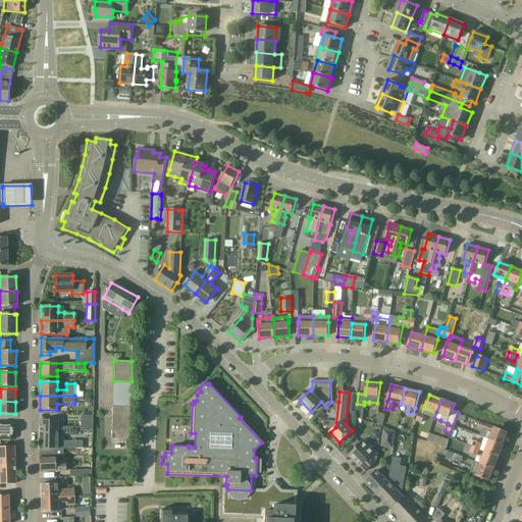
[(129,438),(131,407),(113,407),(112,438),(129,438)]
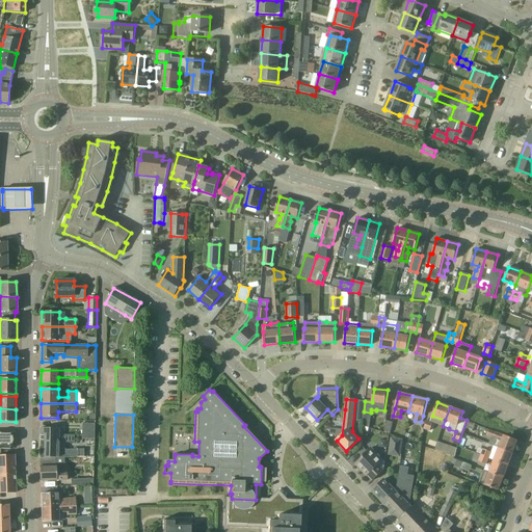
[(387,420),(383,431),(391,432),(394,421),(387,420)]
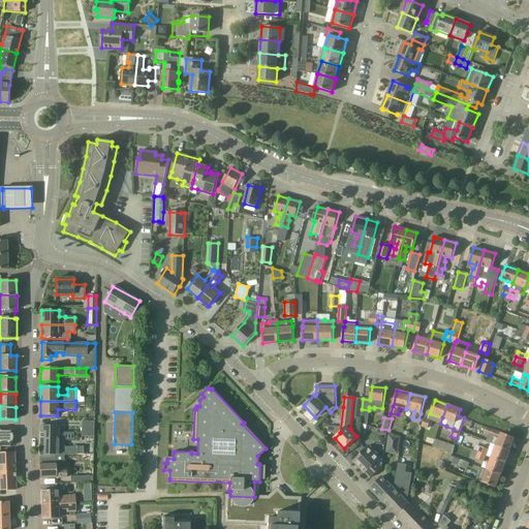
[(421,425),(428,428),(431,419),(424,417),(421,425)]
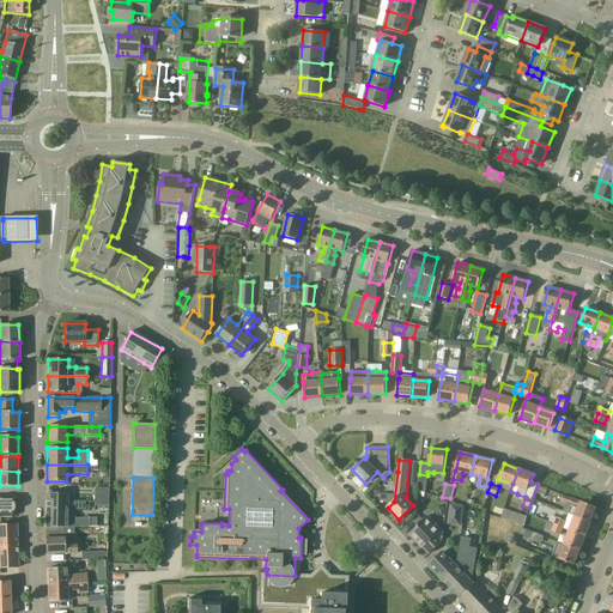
[(109,490),(93,490),(93,507),(108,507),(109,490)]
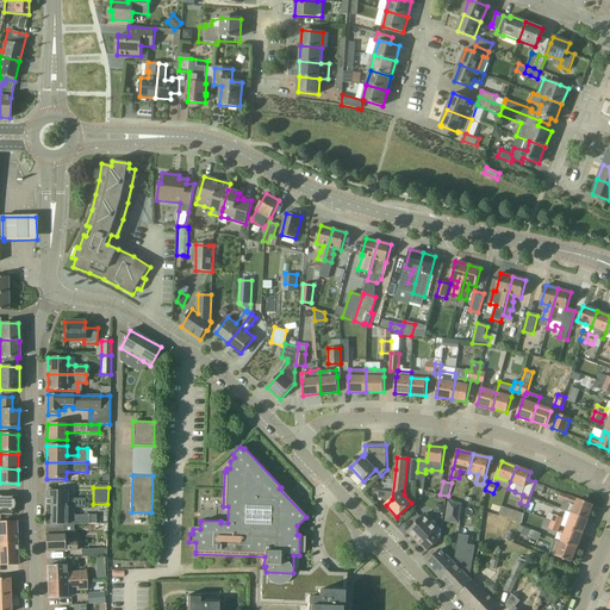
[(47,508),(74,508),(85,508),(85,499),(74,499),(74,500),(67,500),(68,491),(47,491),(47,508)]
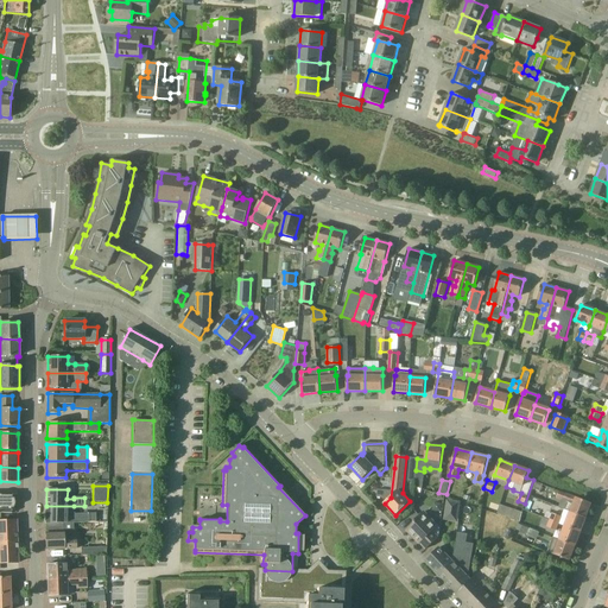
[(562,508),(571,512),(586,518),(591,504),(559,491),(557,495),(565,499),(562,508)]
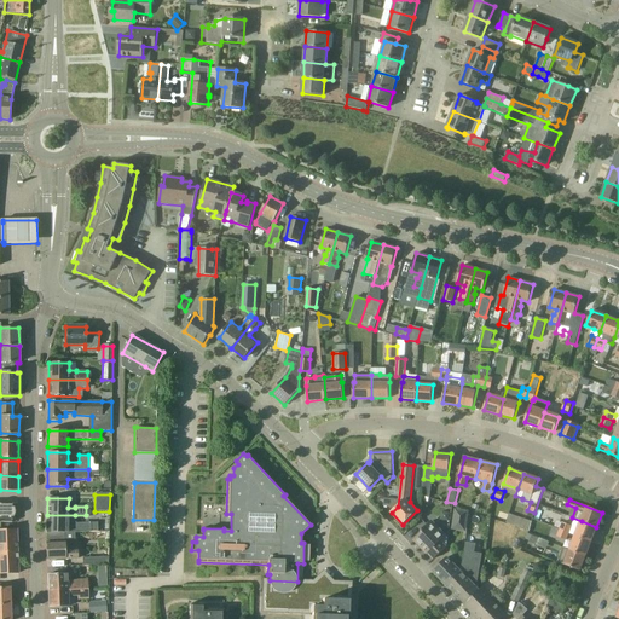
[(15,509),(15,507),(12,507),(12,504),(3,504),(0,504),(0,503),(0,522),(12,522),(12,516),(15,516),(15,515),(15,514),(16,514),(16,513),(16,512),(15,510),(15,509)]
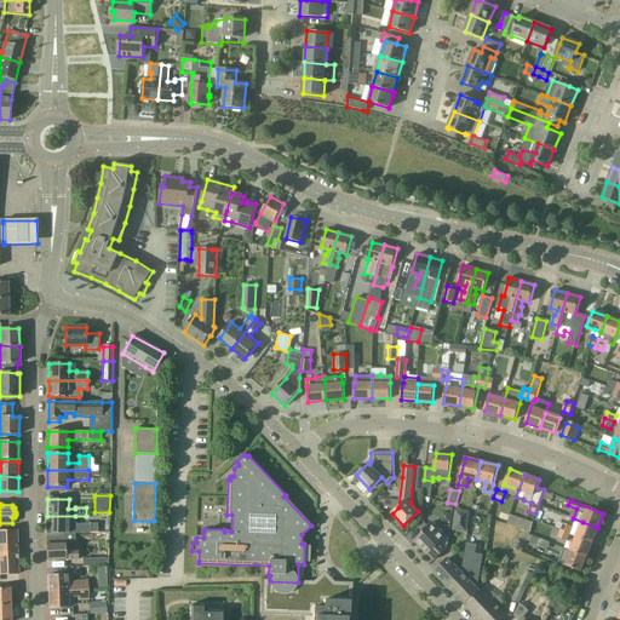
[(453,510),(453,530),(468,530),(469,510),(453,510)]
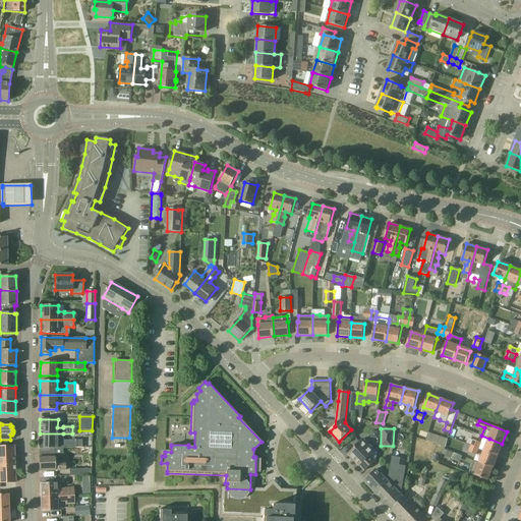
[(428,432),(426,440),(433,443),(439,445),(442,437),(428,432)]
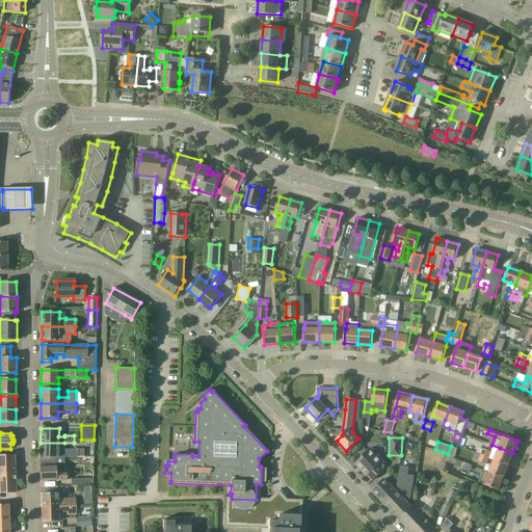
[(64,448),(64,443),(41,443),(41,458),(55,457),(86,457),(85,448),(64,448)]
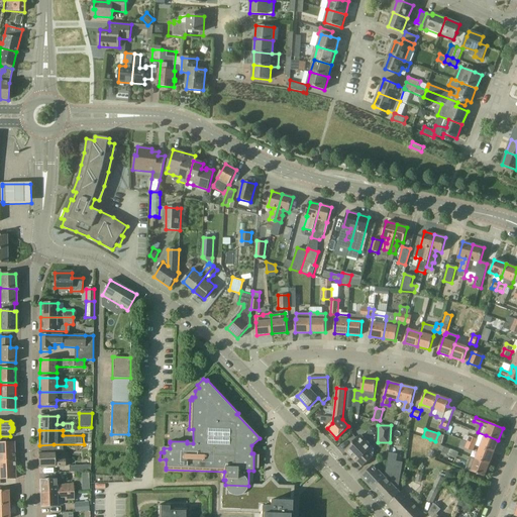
[(374,449),(360,435),(351,443),(352,444),(346,450),(356,461),(357,461),(363,466),(362,467),(363,467),(373,456),(374,449)]
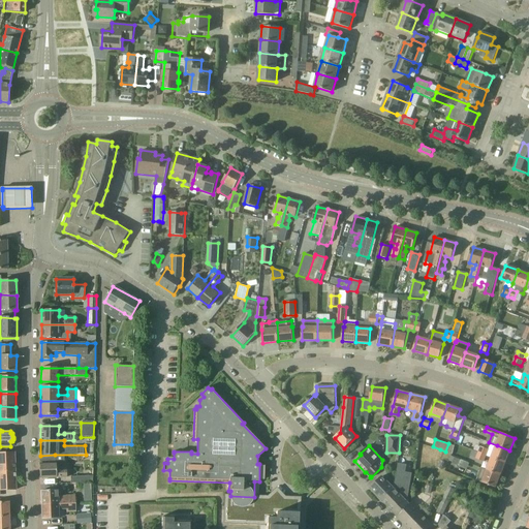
[(509,450),(497,445),(492,458),(505,463),(509,450)]
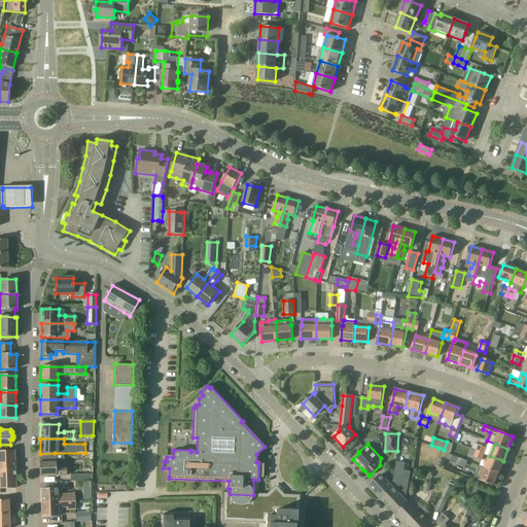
[(352,460),(358,448),(351,445),(346,457),(352,460)]
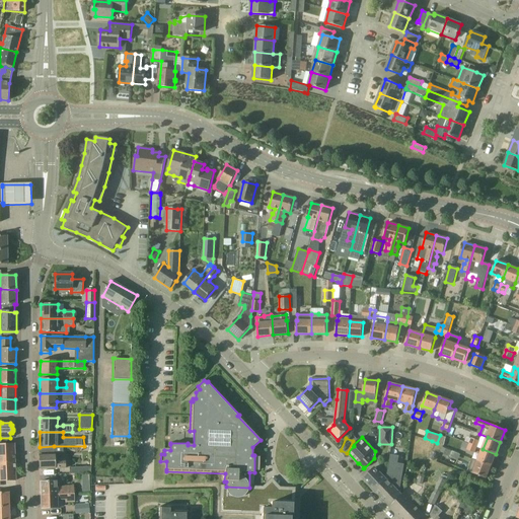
[(470,444),(477,447),(479,441),(472,438),(470,444)]
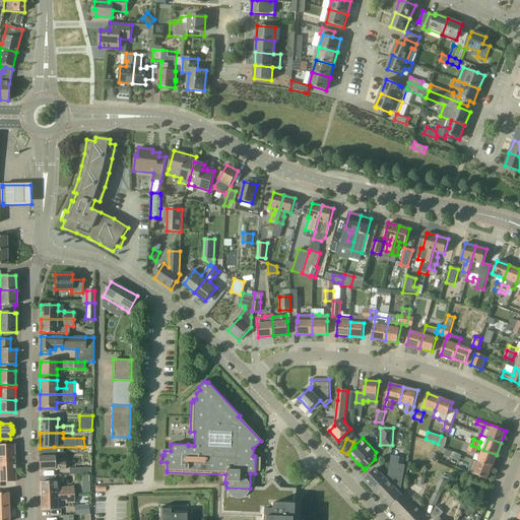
[(0,463),(15,463),(14,445),(1,446),(0,445),(0,463)]
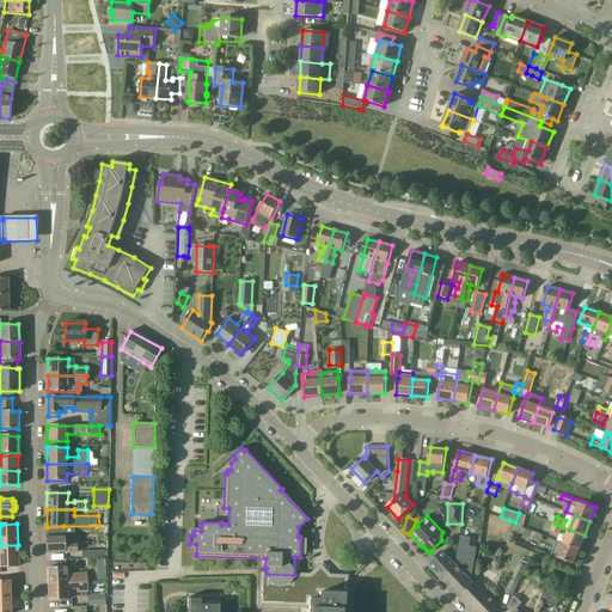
[(563,527),(555,524),(551,531),(560,534),(563,527)]
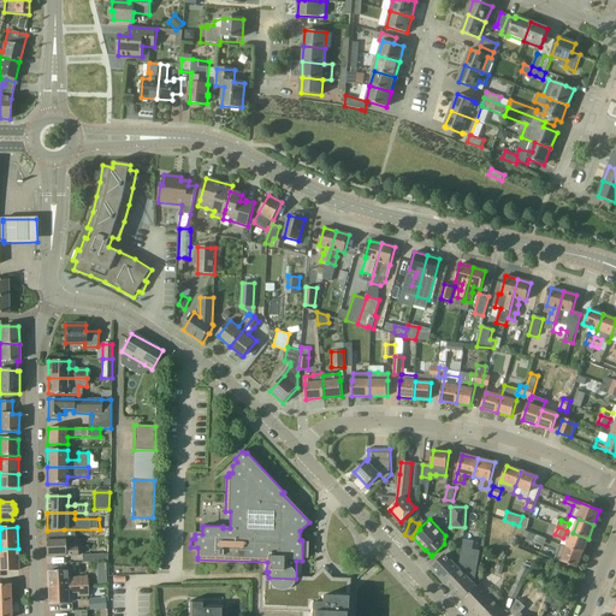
[(64,529),(47,531),(47,539),(46,539),(47,557),(78,556),(77,548),(65,548),(65,539),(64,529)]
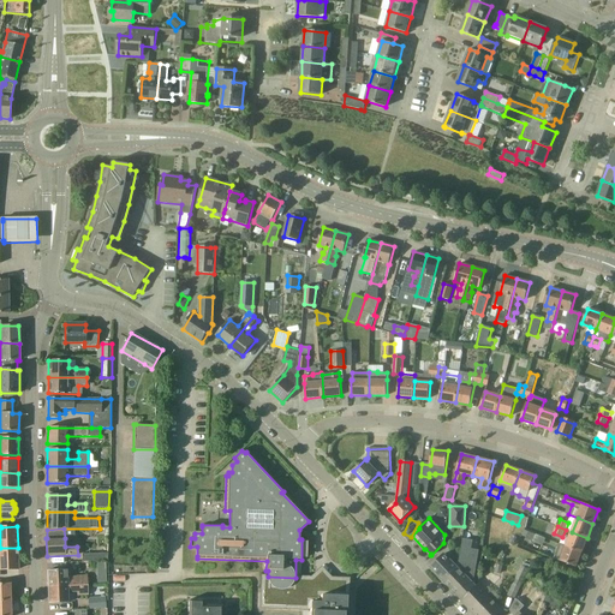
[(587,538),(572,532),(567,547),(581,553),(587,538)]
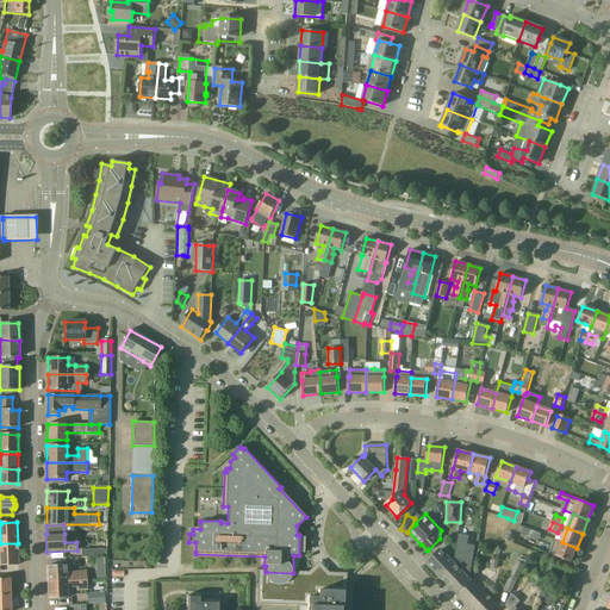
[(462,562),(464,553),(466,541),(458,540),(456,552),(454,564),(440,577),(459,596),(472,582),(459,568),(462,562)]
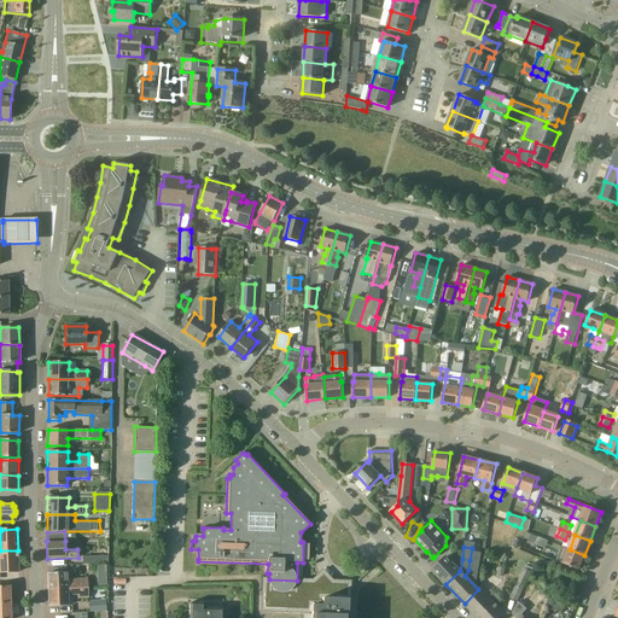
[(584,555),(570,549),(564,564),(579,570),(584,555)]
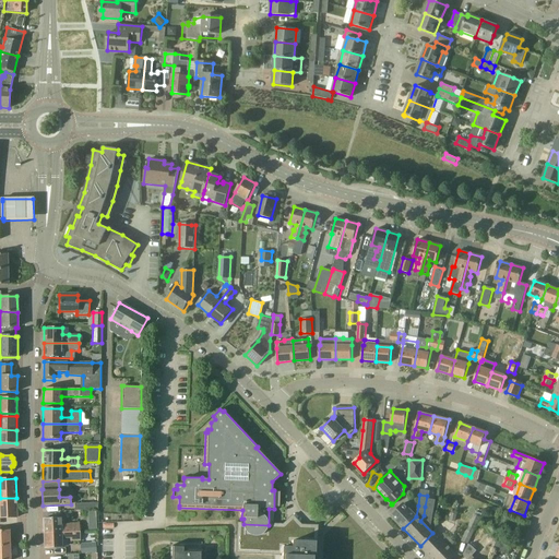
[(0,518),(1,519),(18,518),(16,498),(0,498),(0,518)]
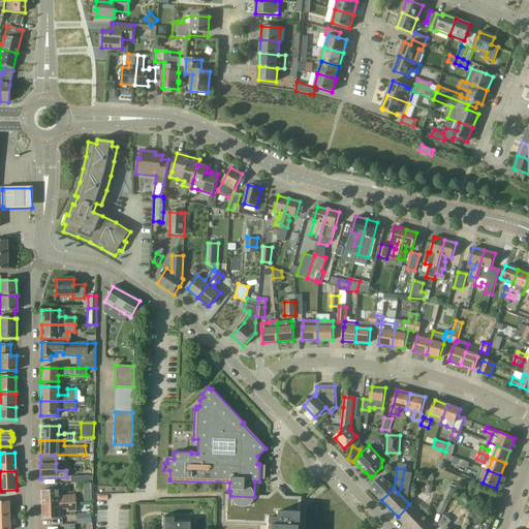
[(370,488),(381,500),(394,489),(382,476),(370,488)]
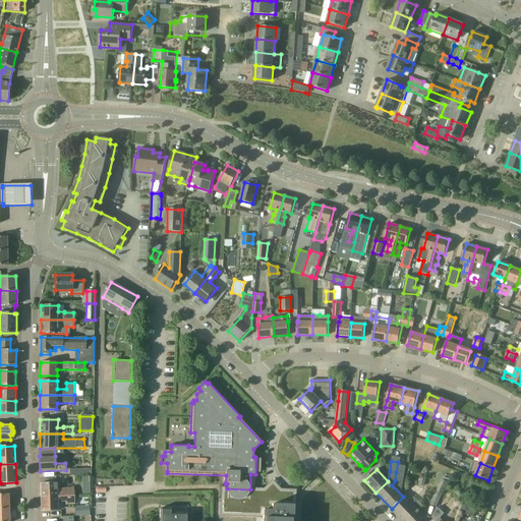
[(429,504),(437,507),(448,481),(441,478),(429,504)]
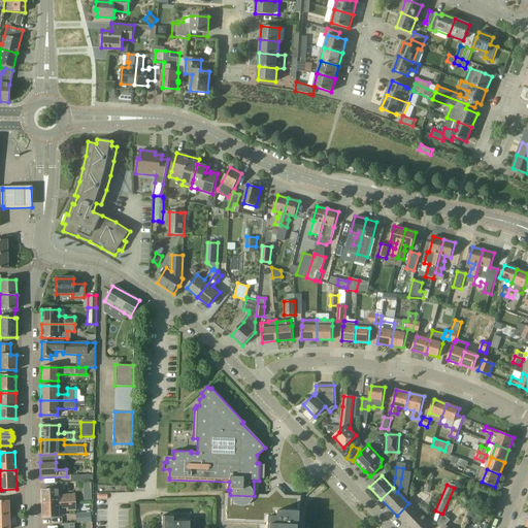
[(41,504),(76,503),(75,494),(58,495),(58,490),(41,490),(41,504)]
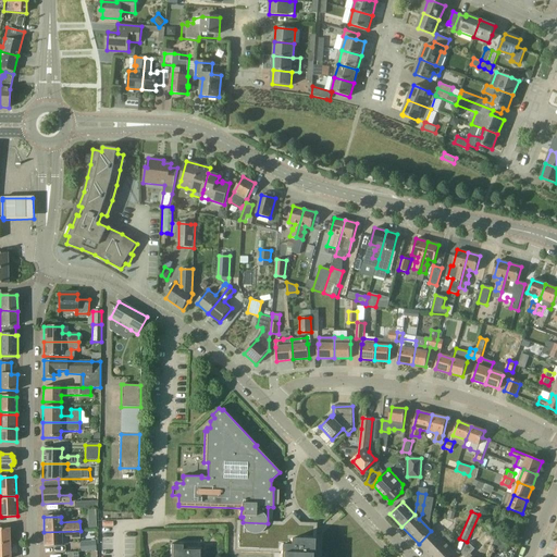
[(312,556),(313,541),(312,540),(313,524),(291,523),(288,521),(286,519),(282,523),(268,523),(243,522),(237,522),(236,551),(281,552),(280,556),(312,556)]
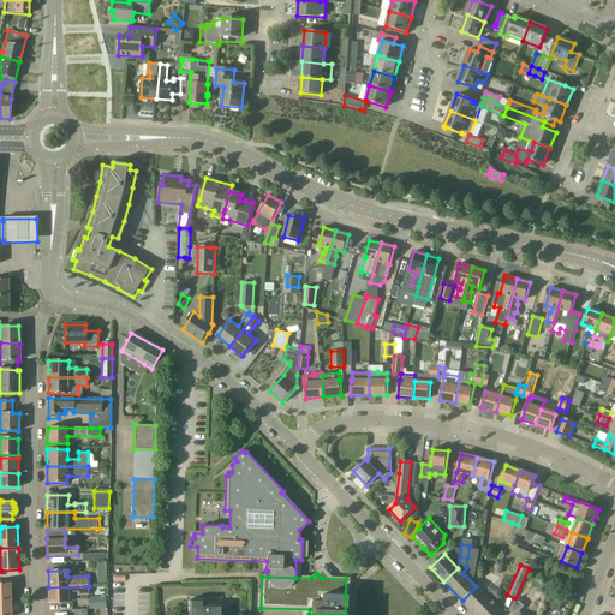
[(0,601),(11,601),(10,584),(0,584),(0,601)]
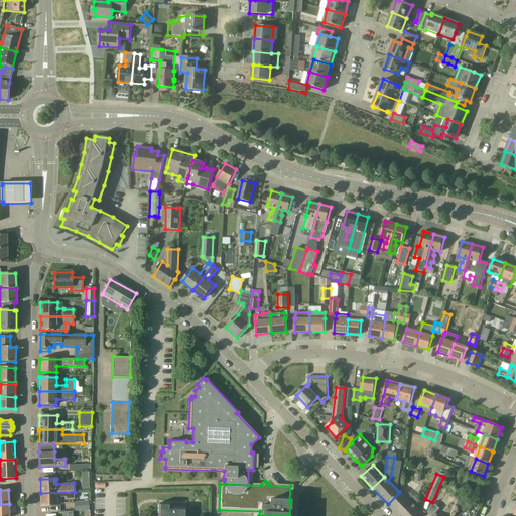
[(401,491),(399,492),(388,504),(399,515),(416,515),(421,512),(415,506),(419,501),(414,495),(409,500),(401,491)]
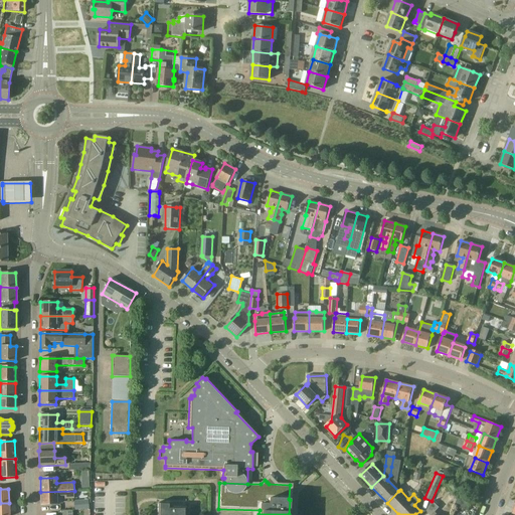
[(74,499),(74,491),(40,492),(41,506),(57,505),(57,496),(65,496),(65,499),(74,499)]
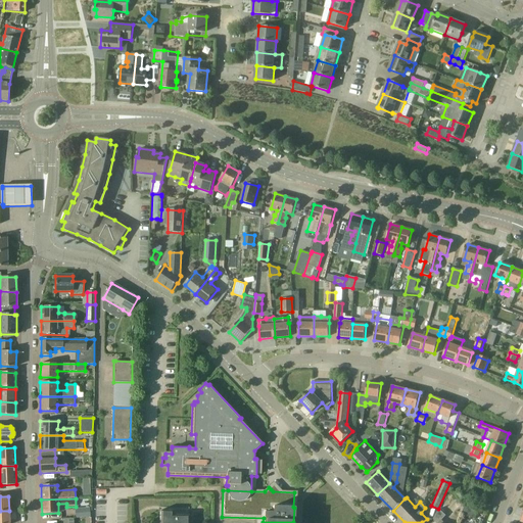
[(476,519),(478,512),(465,506),(462,513),(476,519)]
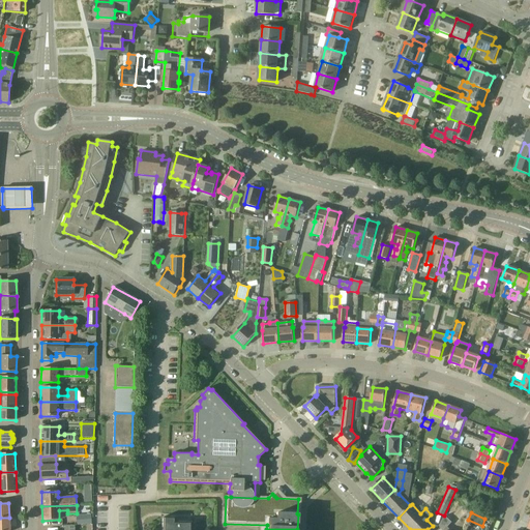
[(77,525),(86,525),(90,525),(90,514),(76,514),(77,525)]
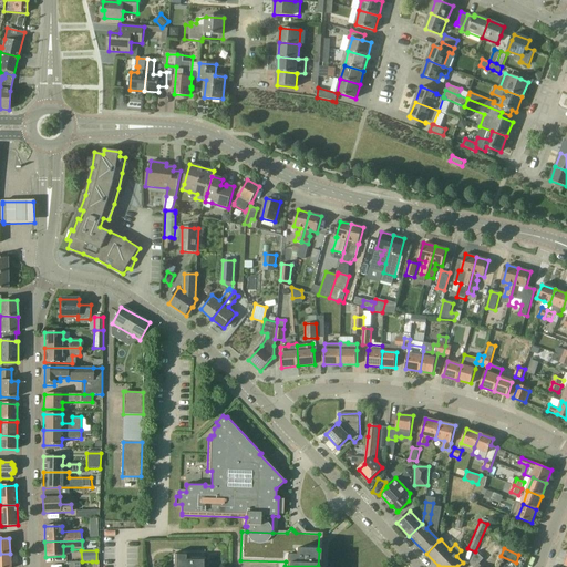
[(484,559),(476,552),(470,564),(473,566),(482,566),(480,564),(484,559)]
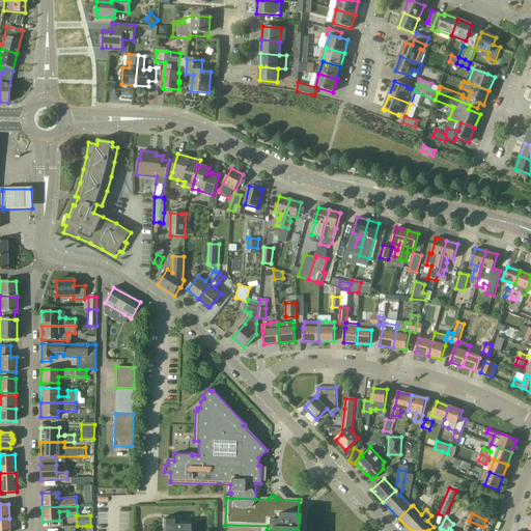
[(0,530),(9,530),(9,519),(0,519),(0,530)]
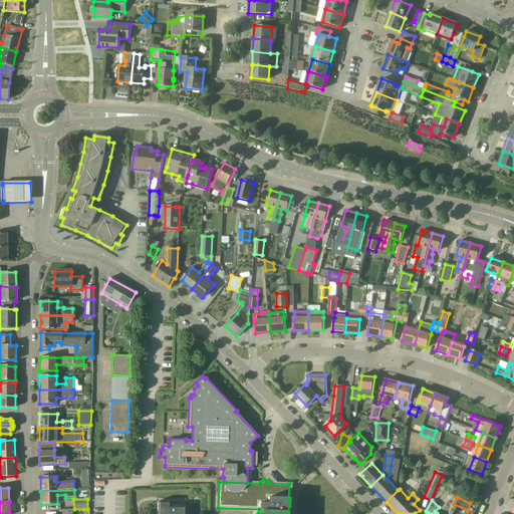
[(186,513),(187,506),(170,506),(170,502),(158,502),(157,513),(186,513)]
